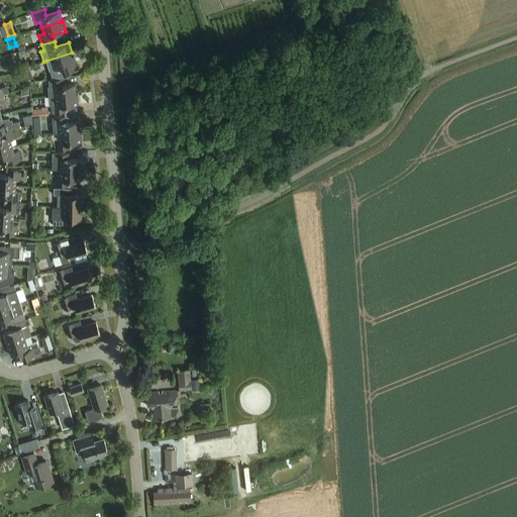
[(23,42),(16,44),(18,50),(25,48),(23,42)]
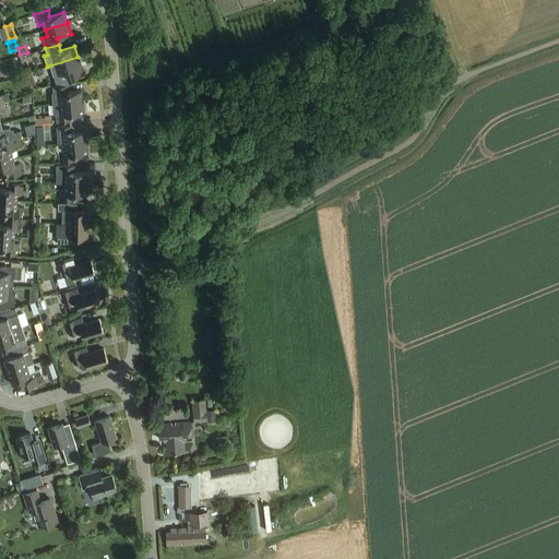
[(50,66),(57,83),(83,74),(81,68),(82,68),(79,57),(78,57),(50,66)]
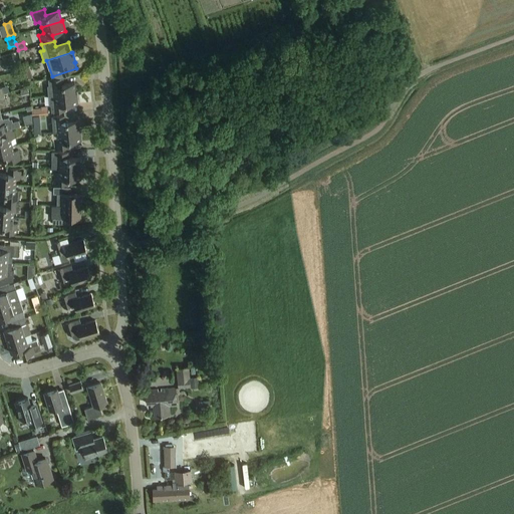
[(29,66),(24,67),(29,81),(31,81),(30,78),(33,77),(29,66)]
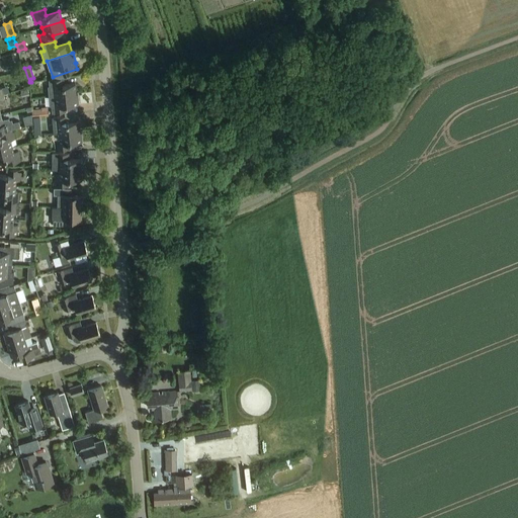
[(76,94),(75,84),(62,85),(62,79),(49,80),(50,86),(48,86),(49,97),(76,94)]
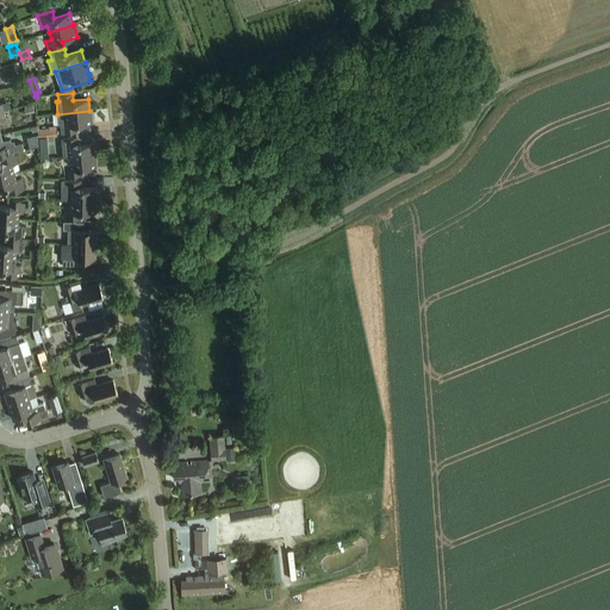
[(89,111),(57,114),(58,125),(61,126),(61,134),(76,132),(76,125),(93,124),(92,111),(89,111)]
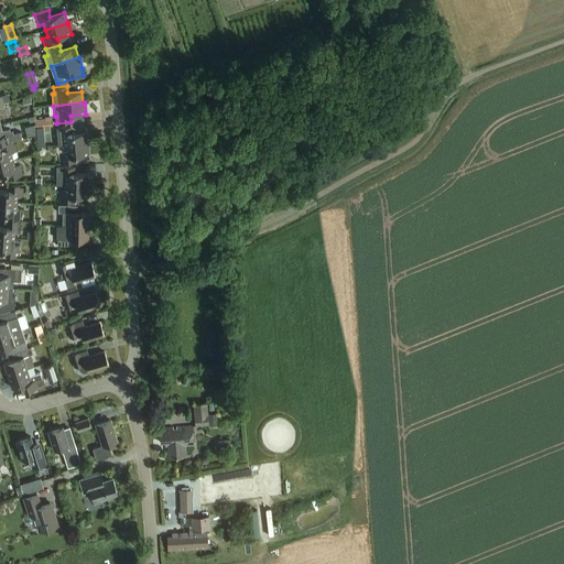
[(49,119),(35,120),(35,128),(50,127),(49,119)]
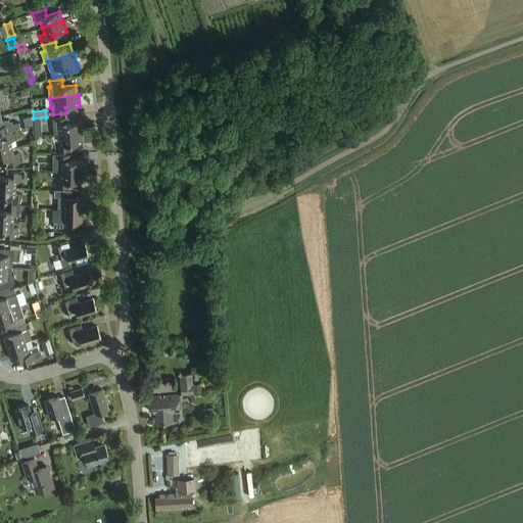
[(0,133),(0,134),(13,131),(20,129),(19,123),(12,124),(12,121),(9,122),(9,120),(2,122),(0,115),(0,133)]
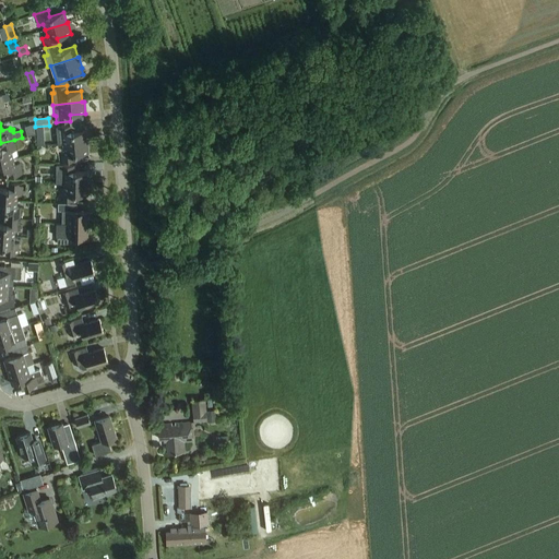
[(86,142),(85,131),(71,132),(70,126),(57,127),(58,139),(58,145),(63,144),(86,142)]
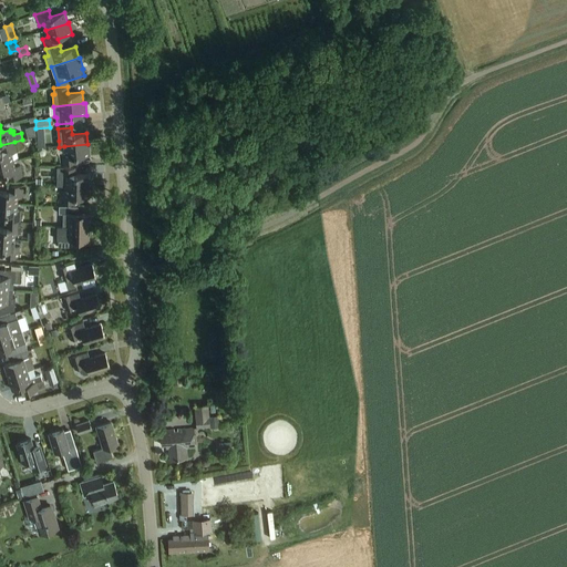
[(0,164),(13,161),(12,154),(17,153),(14,142),(0,145),(2,152),(0,152),(0,164)]
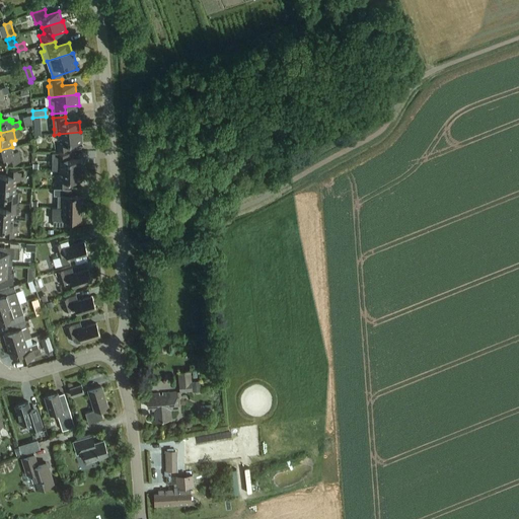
[(80,132),(59,134),(60,140),(55,141),(56,151),(69,150),(68,144),(82,142),(81,132),(80,132)]
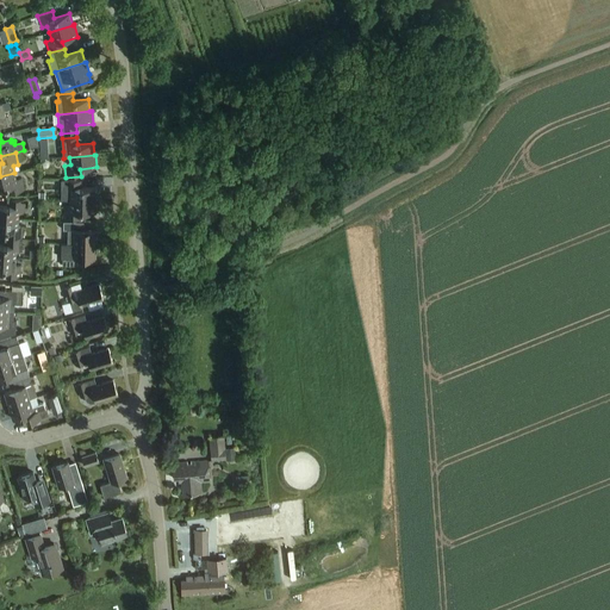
[(0,176),(0,190),(8,187),(10,194),(25,191),(22,179),(17,180),(14,173),(0,176)]
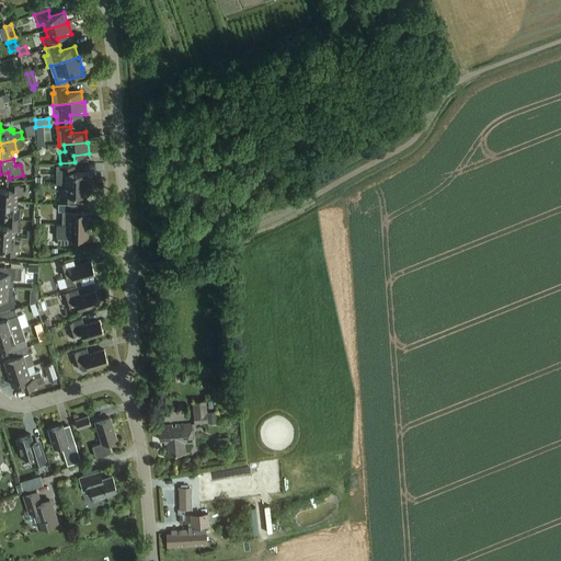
[(56,184),(65,184),(88,184),(88,173),(73,173),(73,167),(56,165),(56,184)]
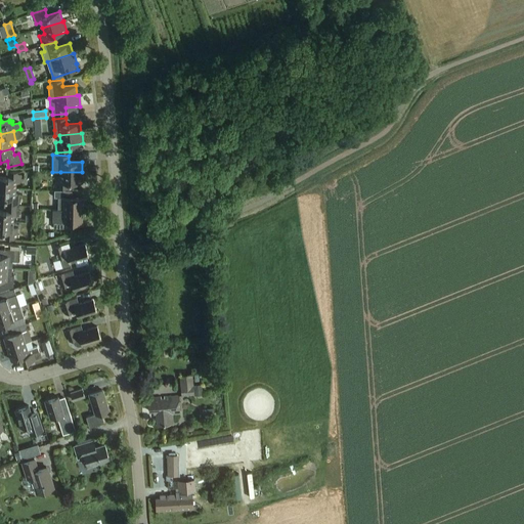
[(0,187),(15,188),(16,182),(20,182),(22,172),(8,171),(8,177),(0,176),(0,187)]
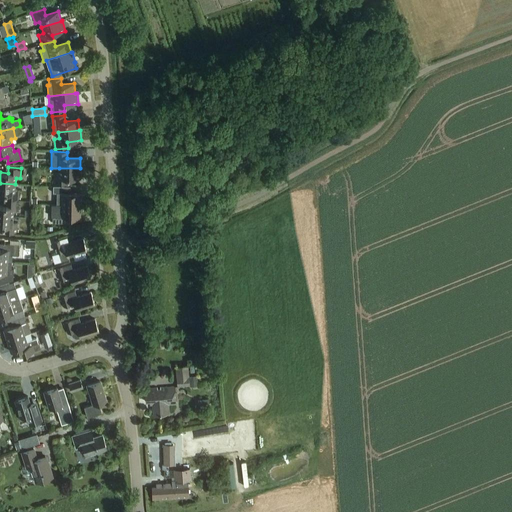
[(80,168),(59,168),(58,174),(54,174),(54,184),(66,185),(66,179),(81,179),(81,168),(80,168)]
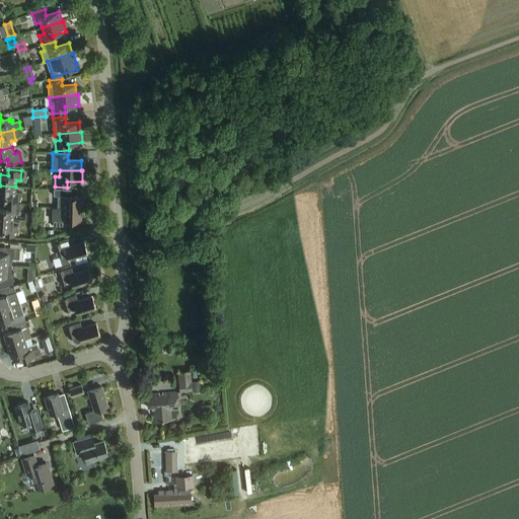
[(0,196),(7,197),(6,203),(19,204),(20,193),(15,193),(15,187),(0,186),(0,196)]
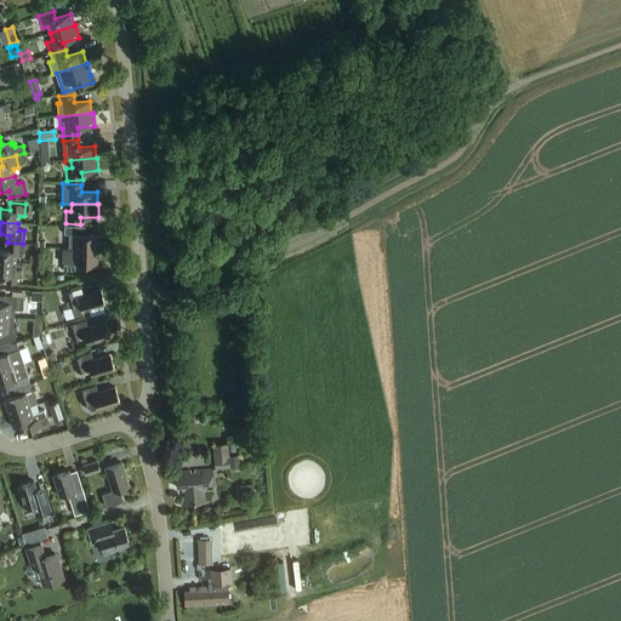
[(69,234),(68,249),(97,249),(98,235),(86,234),(86,227),(64,226),(64,234),(69,234)]
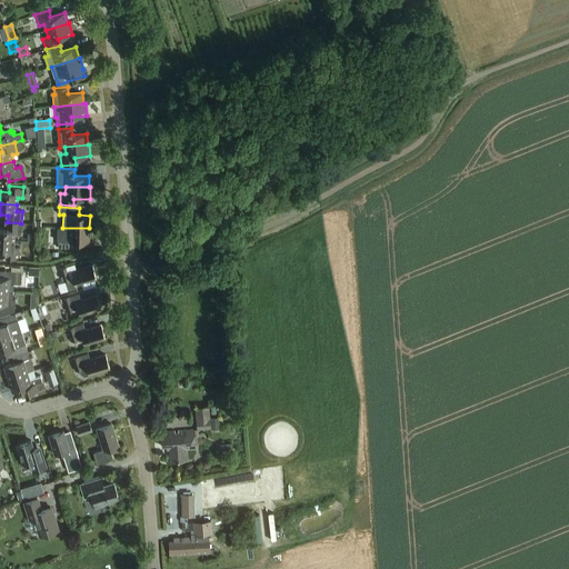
[(0,239),(15,241),(16,235),(20,235),(21,223),(7,222),(7,229),(0,228),(0,239)]
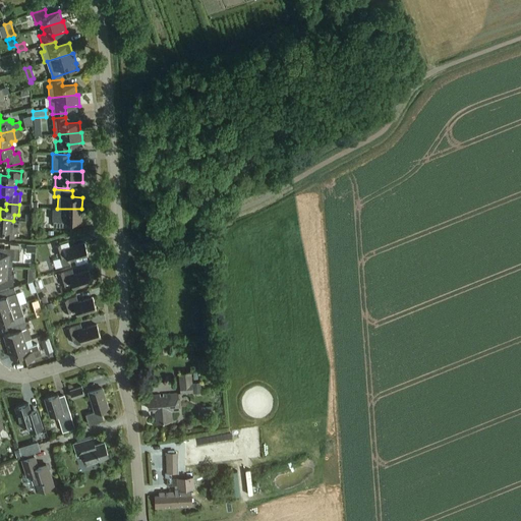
[(81,209),(57,209),(53,209),(52,220),(54,221),(53,227),(71,228),(71,221),(81,221),(81,209)]
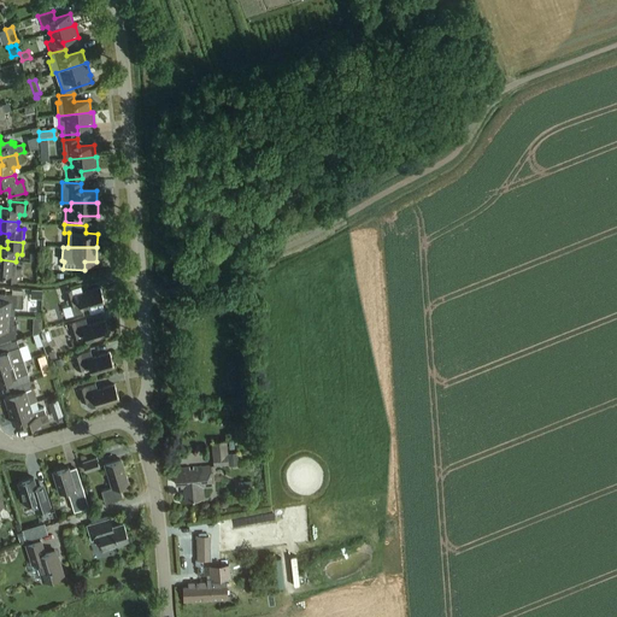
[(0,259),(0,272),(6,274),(5,281),(21,282),(22,269),(16,269),(16,262),(0,259)]
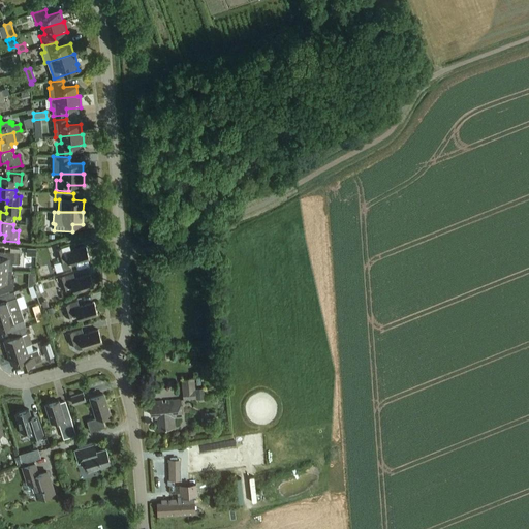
[(71,269),(70,266),(90,259),(86,247),(71,251),(69,246),(55,250),(59,262),(61,261),(63,271),(71,269)]
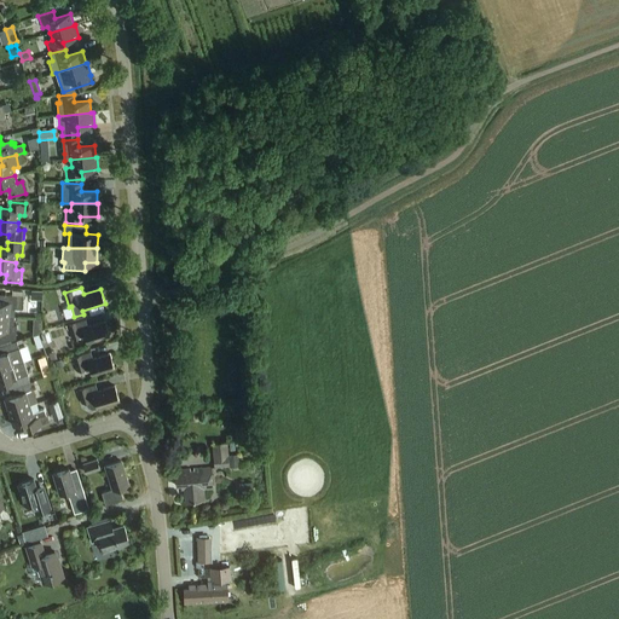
[(0,316),(9,317),(9,308),(23,310),(24,296),(18,296),(0,294),(0,316)]
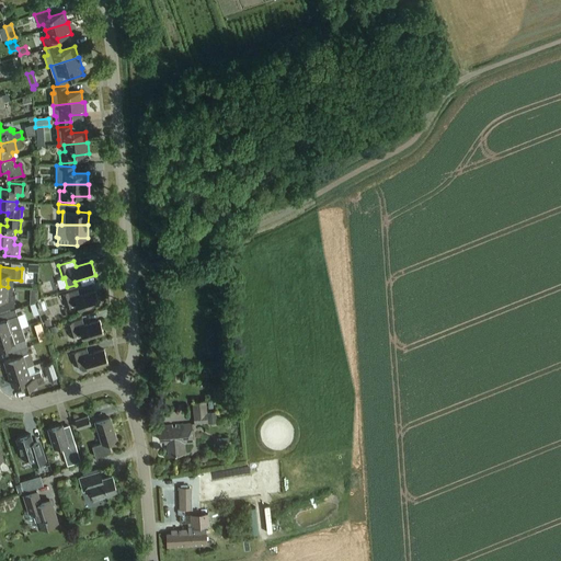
[(8,287),(0,286),(0,311),(14,307),(15,295),(8,295),(8,287)]
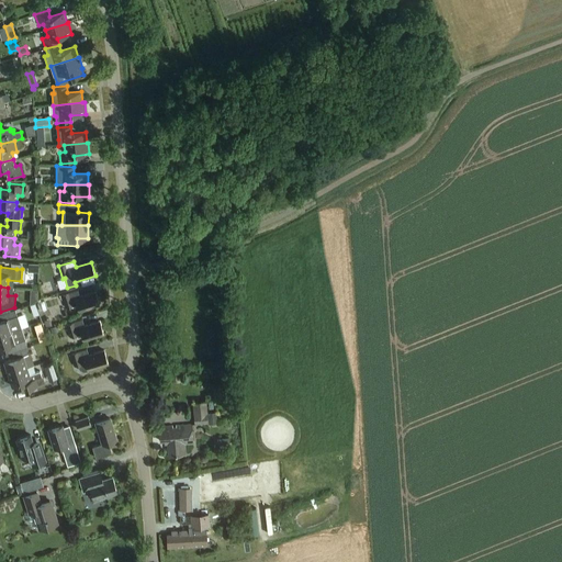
[(79,312),(100,305),(96,292),(80,296),(78,290),(62,295),(66,308),(77,305),(79,312)]
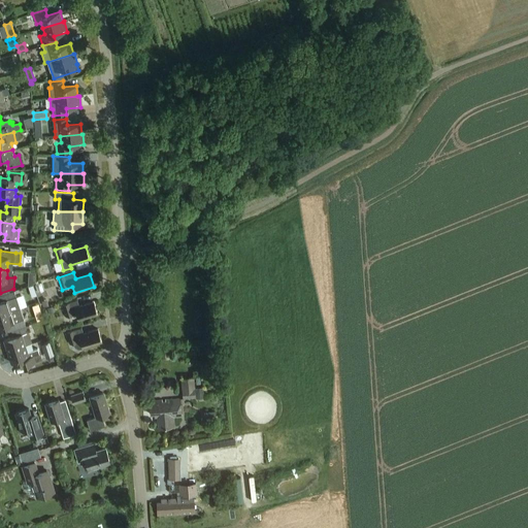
[(45,283),(46,288),(55,286),(54,278),(44,279),(45,283)]
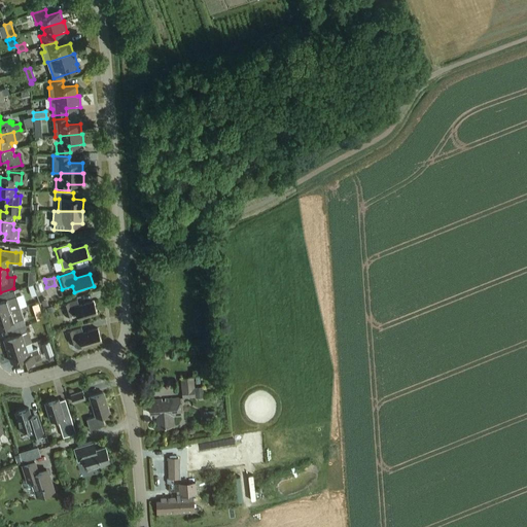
[(0,314),(21,308),(14,290),(0,294),(0,314)]
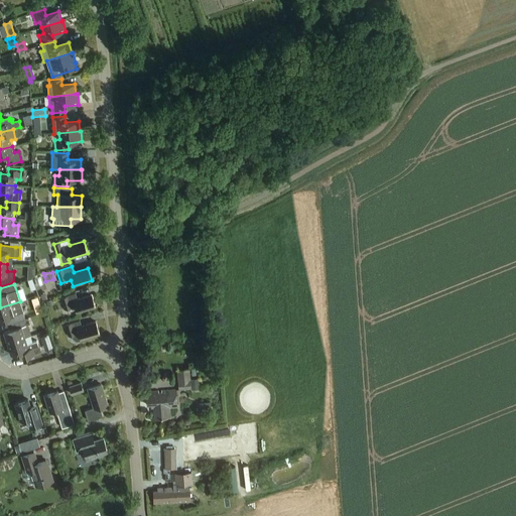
[(77,312),(96,307),(92,294),(78,299),(76,293),(60,298),(65,310),(75,306),(77,312)]
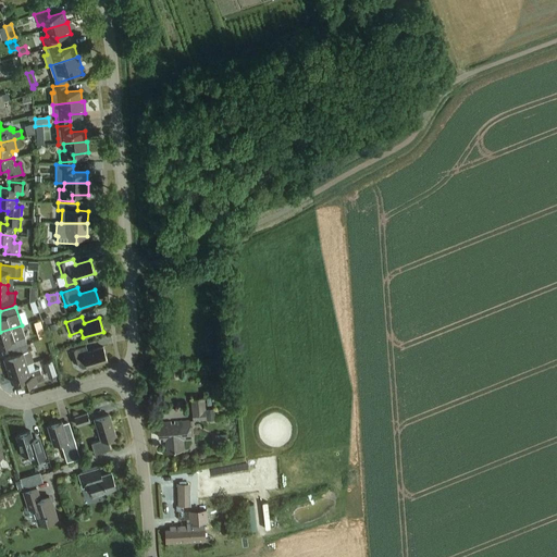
[(9,350),(12,349),(27,344),(22,325),(0,332),(0,346),(7,344),(9,350)]
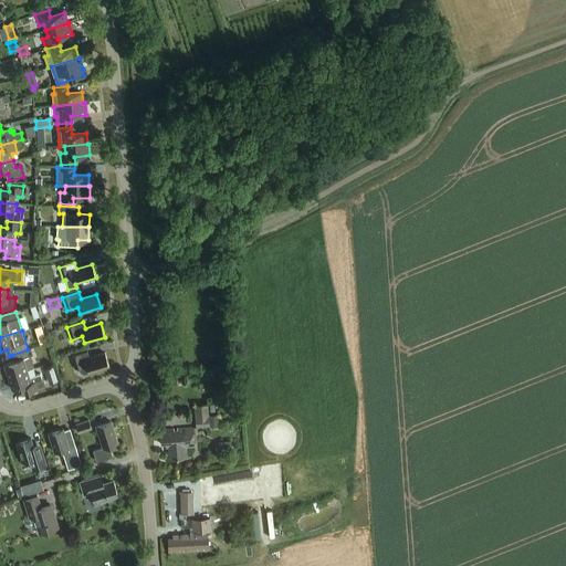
[(4,365),(9,377),(33,368),(34,368),(31,356),(33,355),(31,348),(28,349),(12,355),(14,360),(4,365)]
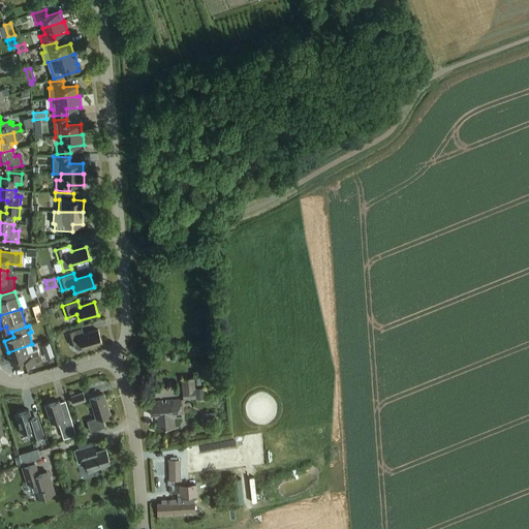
[(70,345),(73,344),(75,348),(78,349),(79,349),(81,349),(102,342),(98,330),(84,334),(82,329),(66,333),(70,345)]
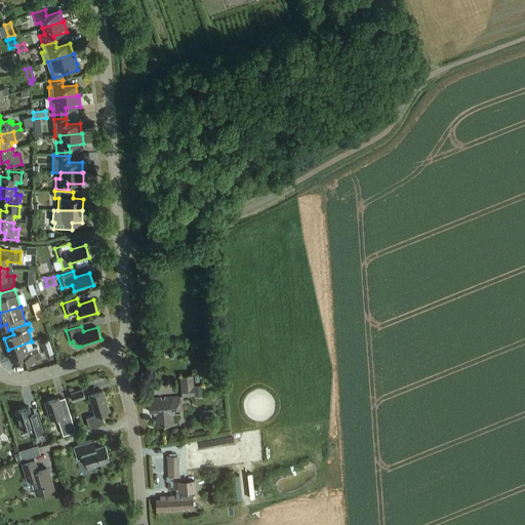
[(42,342),(46,356),(53,354),(49,340),(42,342)]
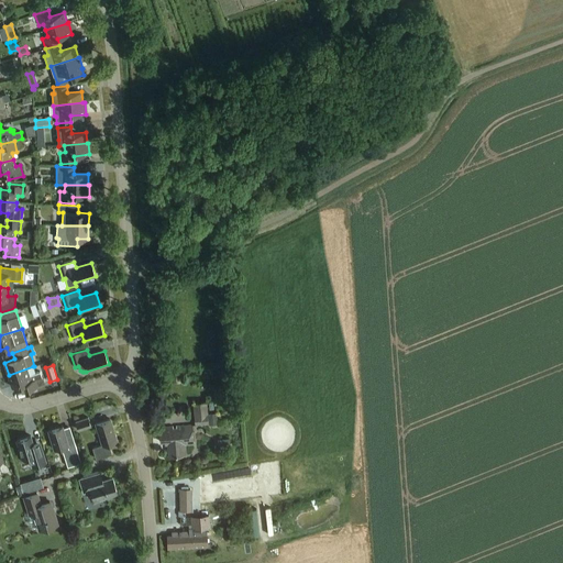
[(33,366),(9,375),(12,387),(23,384),(25,390),(45,384),(43,377),(42,377),(41,372),(35,373),(33,366)]
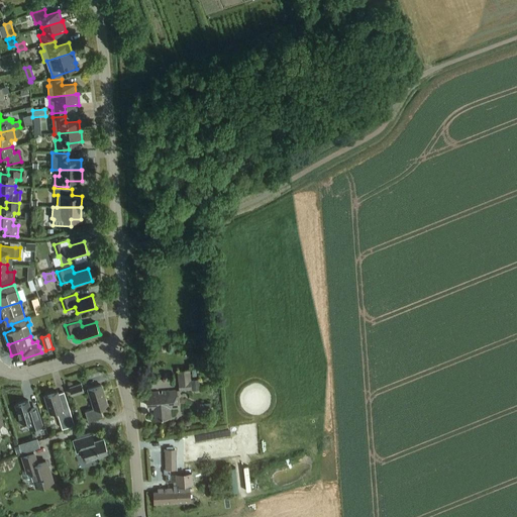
[(209,351),(200,353),(204,371),(213,369),(209,351)]
